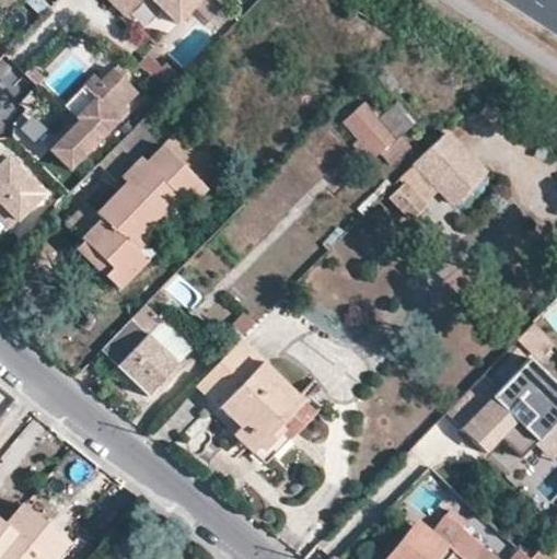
[(92,0),(117,24),(123,19),(129,19),(157,45),(186,13),(172,0),(92,0)]
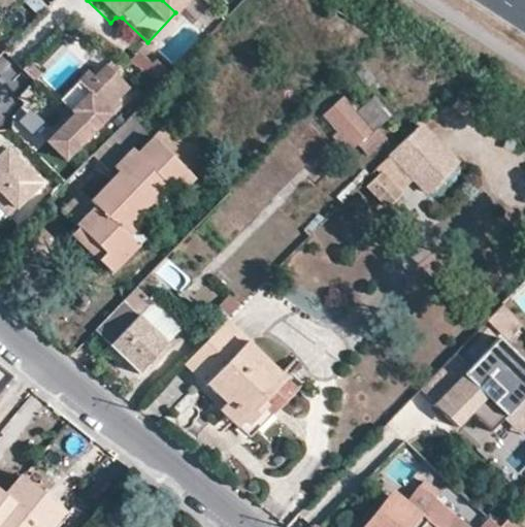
[(130,88),(116,73),(120,69),(111,62),(107,66),(107,65),(95,77),(100,83),(72,110),(75,112),(47,140),(66,160),(100,126),(112,113),(107,109),(130,88)]
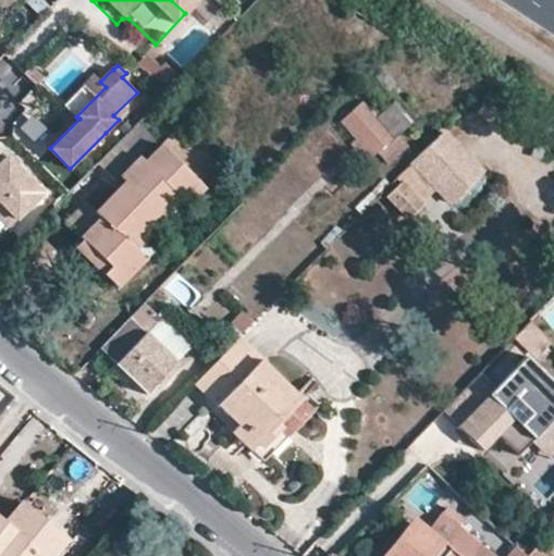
[(106,87),(100,82),(95,75),(64,104),(76,116),(106,87)]
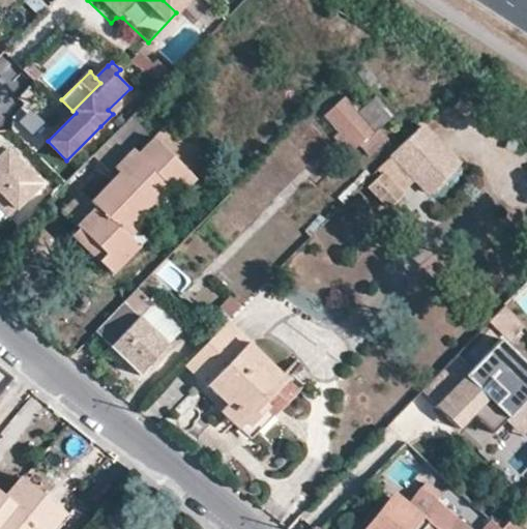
[(343,97),(329,109),(359,142),(373,129),(343,97)]
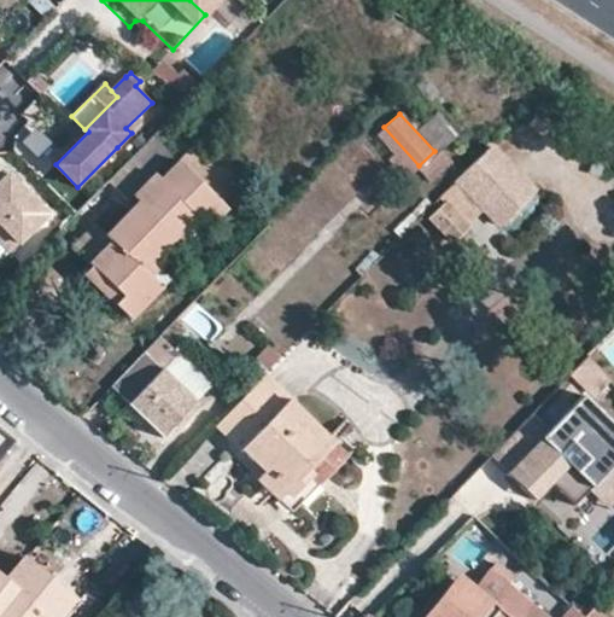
[(132,318),(183,266),(173,254),(241,184),(198,141),(107,234),(93,222),(72,243),(93,263),(124,295),(116,303),(132,318)]
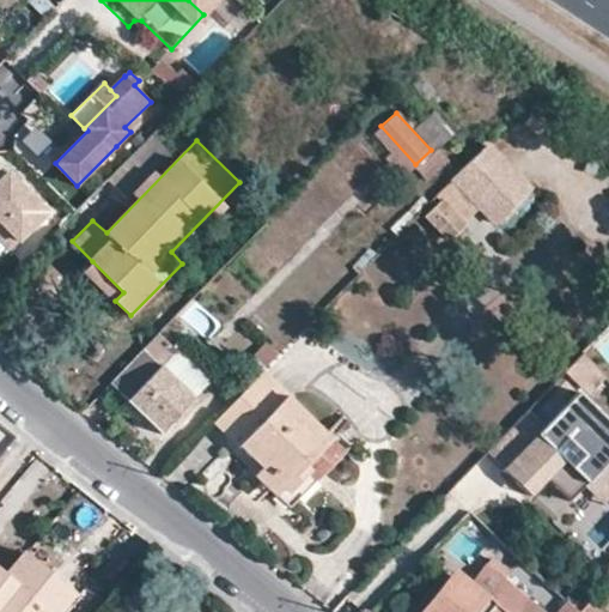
[(495,220),(529,186),(486,145),(452,179),(495,220)]
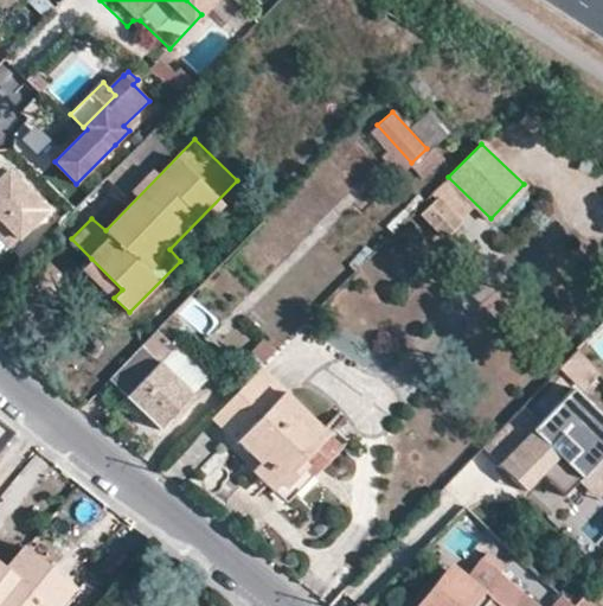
[(0,233),(14,248),(52,211),(13,168),(0,182),(0,180),(0,233)]
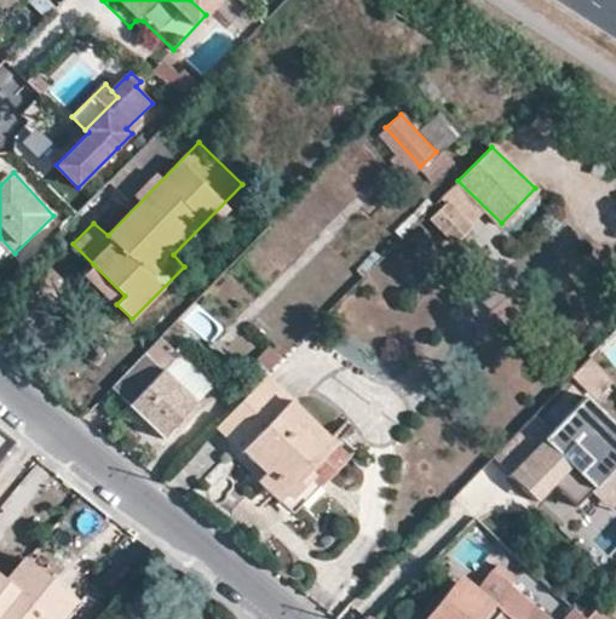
[(93,264),(85,273),(116,304),(125,296),(93,264)]
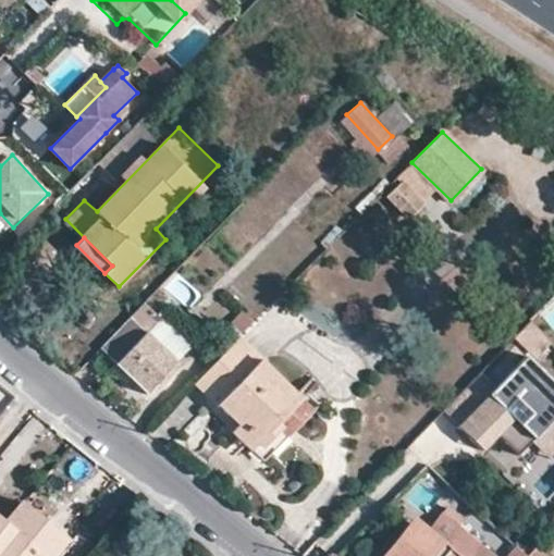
[(147,394),(176,361),(149,333),(163,320),(146,304),(102,351),(118,365),(111,370),(125,384),(131,379),(147,394)]
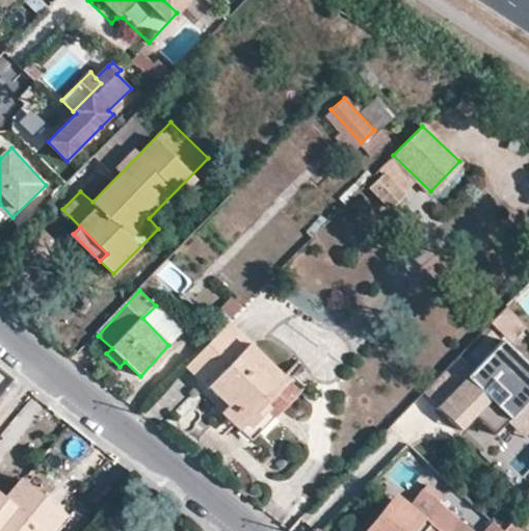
[(156,306),(142,318),(168,345),(182,332),(156,306)]
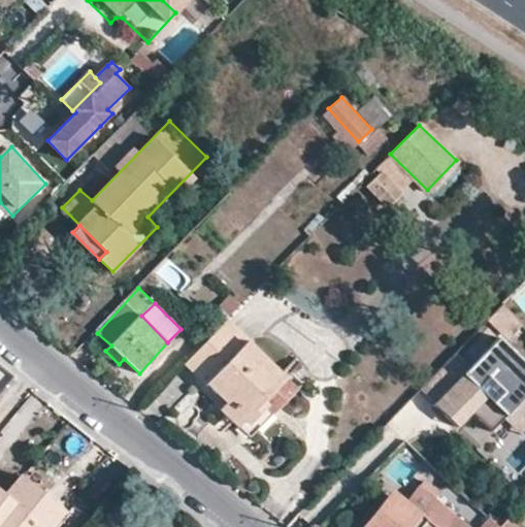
[(261,400),(284,379),(245,343),(249,339),(228,319),(185,362),(226,403),(220,408),(241,428),(265,404),(261,400)]
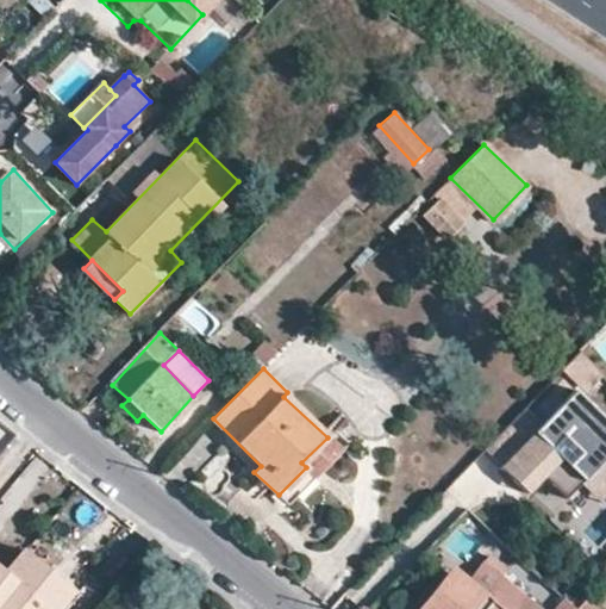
[(564,459),(572,465),(579,459),(605,482),(605,412),(579,389),(505,465),(532,492),(548,476),(537,466),(555,448),(564,459)]
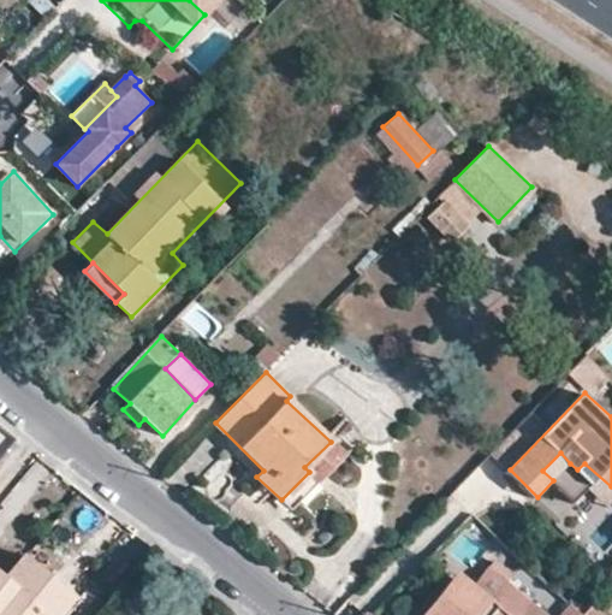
[(344,455),(331,442),(304,467),(309,472),(281,500),(291,510),(344,455)]
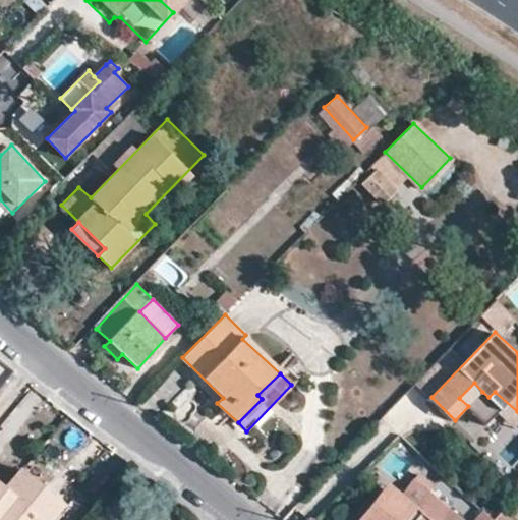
[(459,398),(468,406),(482,392),(474,383),(459,398)]
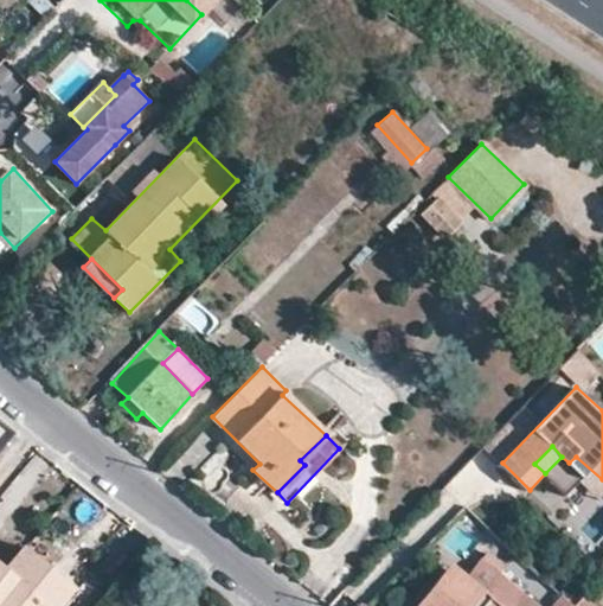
[(453,496),(483,511),(504,470),(473,454),(453,496)]
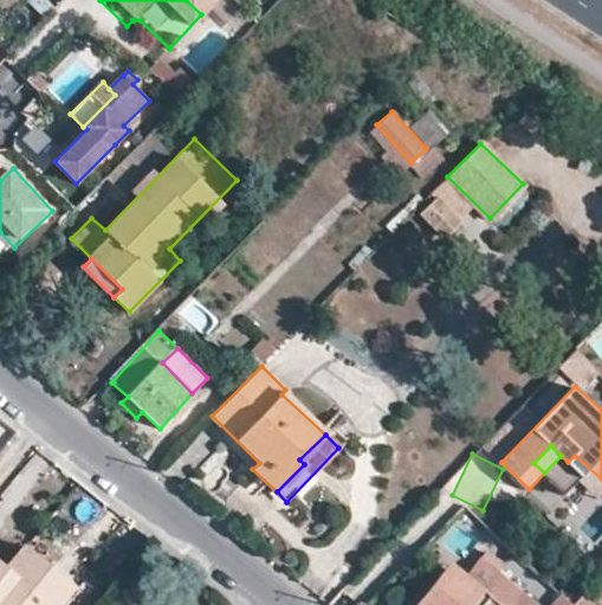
[(601,478),(575,456),(568,462),(576,470),(601,494),(601,478)]
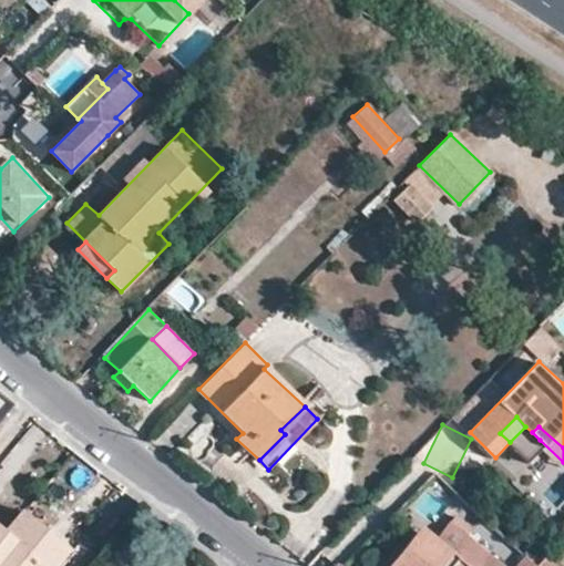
[(59,565),(68,556),(61,555),(38,536),(43,530),(22,512),(6,533),(0,528),(0,565),(59,565)]
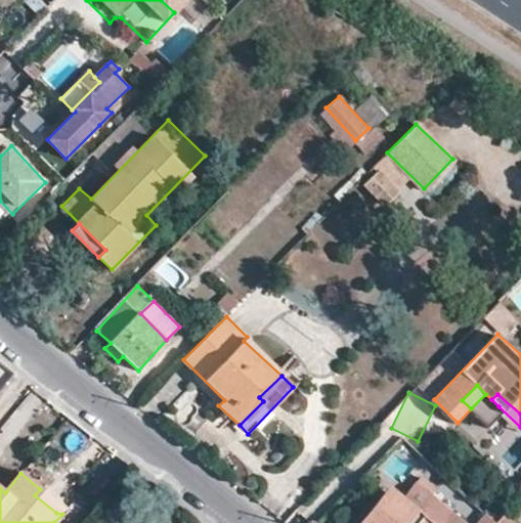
[(429,522),(424,517),(437,502),(417,485),(403,502),(388,489),(362,522),(429,522)]
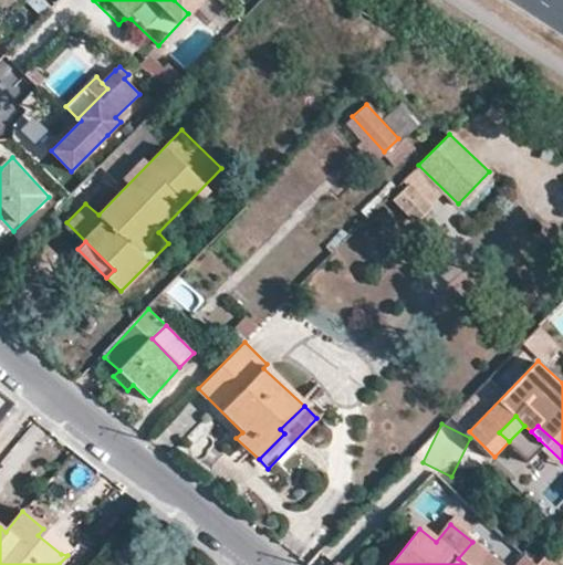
[(43,529),(38,535),(61,554),(68,555),(71,551),(43,529)]
